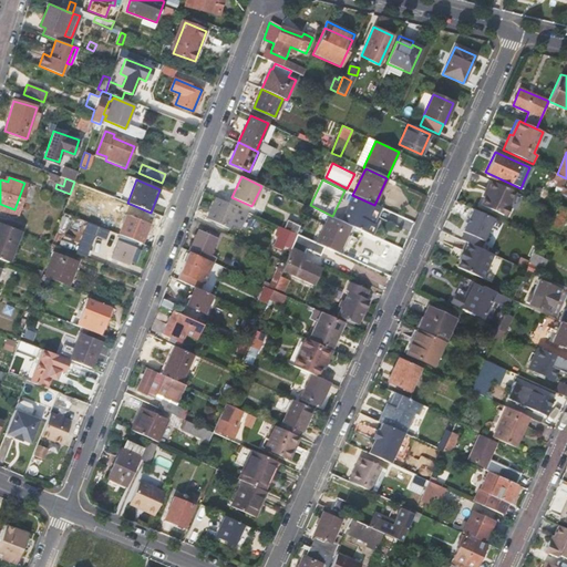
[(512,192),(490,181),(480,206),(504,217),(507,209),(506,207),(512,192)]
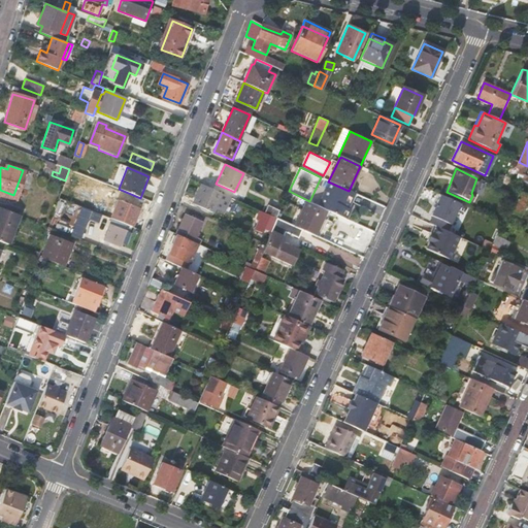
[(328,182),(317,206),(344,220),(350,209),(347,207),(353,193),(349,191),(328,182)]
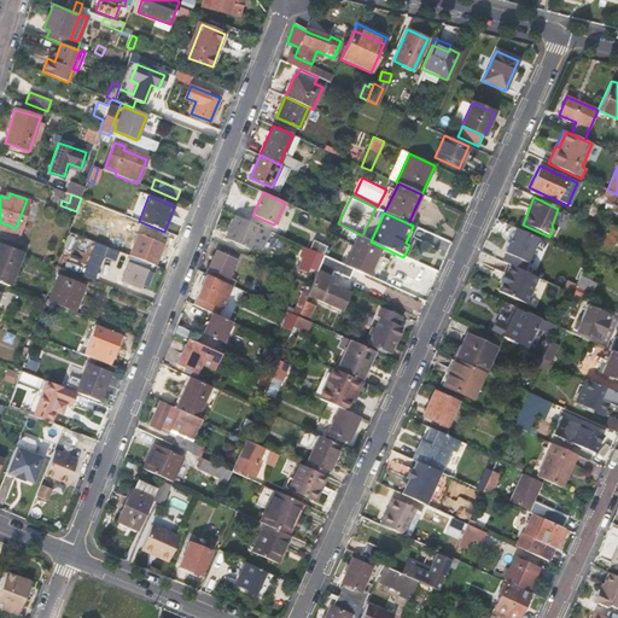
[(258,226),(234,216),(225,239),(248,250),(258,226)]
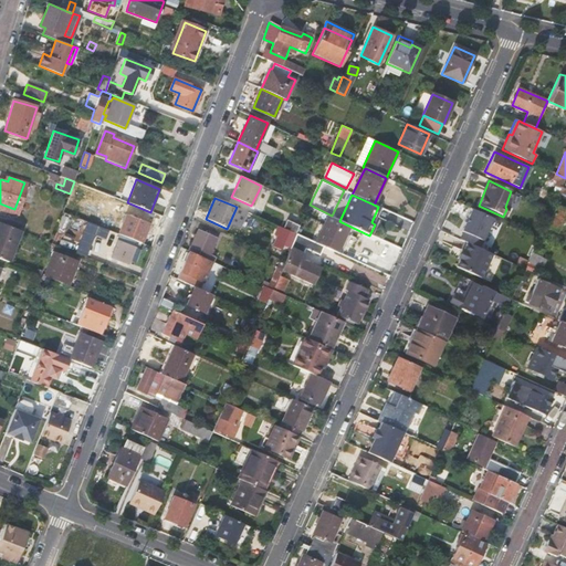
[(549,212),(545,223),(548,224),(547,229),(556,233),(565,211),(565,209),(557,207),(554,215),(549,212)]
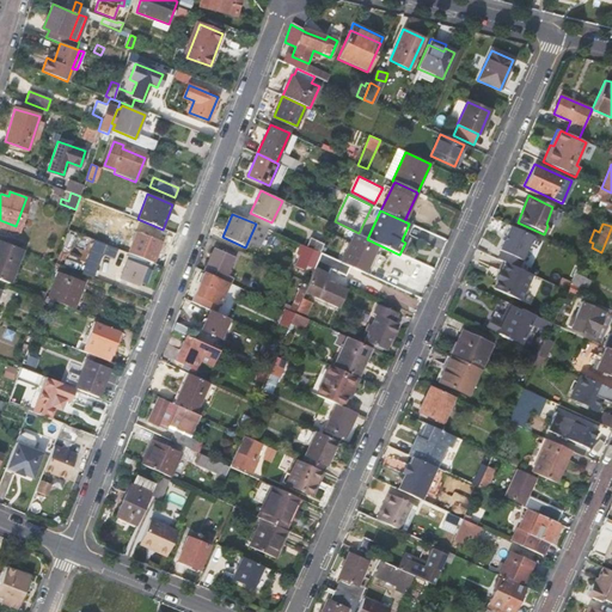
[(503,262),(516,269),(532,236),(509,226),(499,250),(500,251),(496,259),(503,262)]
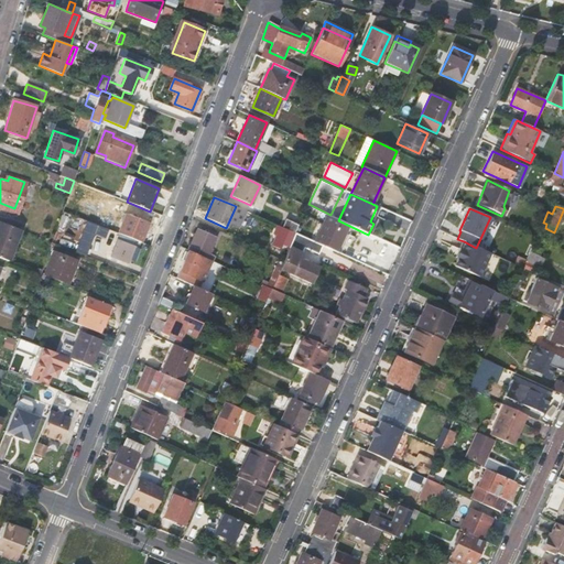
[(119,234),(141,242),(149,223),(127,214),(119,234)]
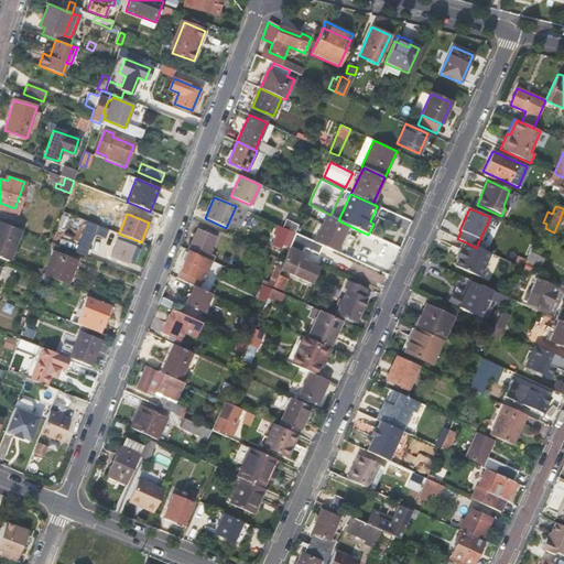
[(285,218),(281,227),(288,230),(295,234),(299,225),(285,218)]
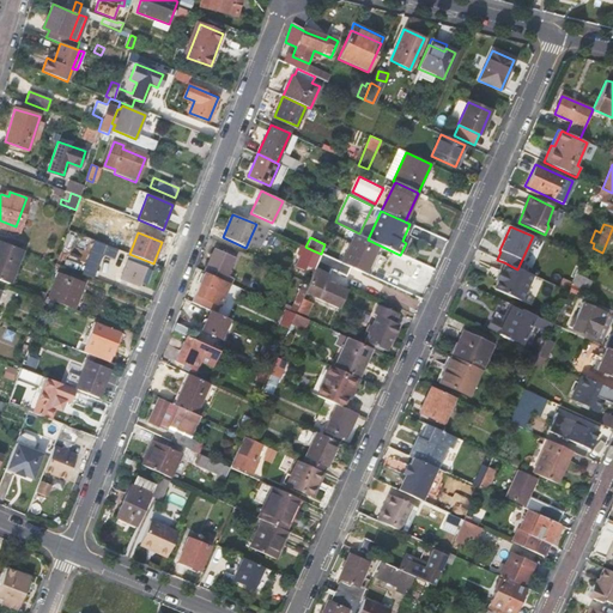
[(0,240),(0,279),(10,284),(23,250),(0,240)]
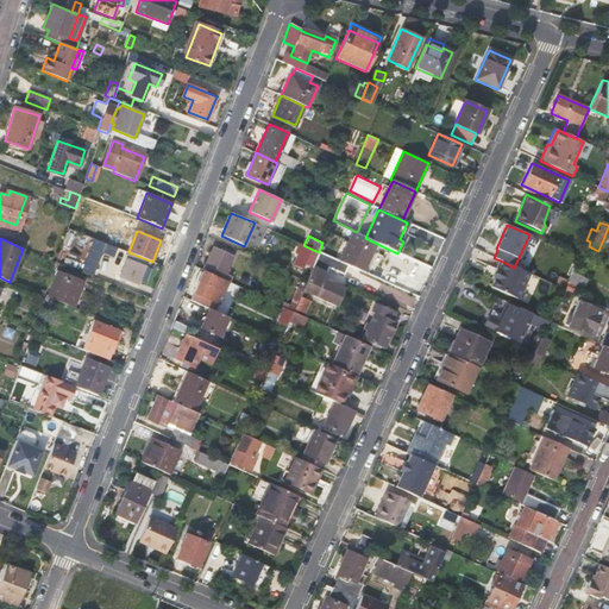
[(346,264),(365,274),(369,265),(366,264),(371,251),(350,242),(340,262),(346,264)]
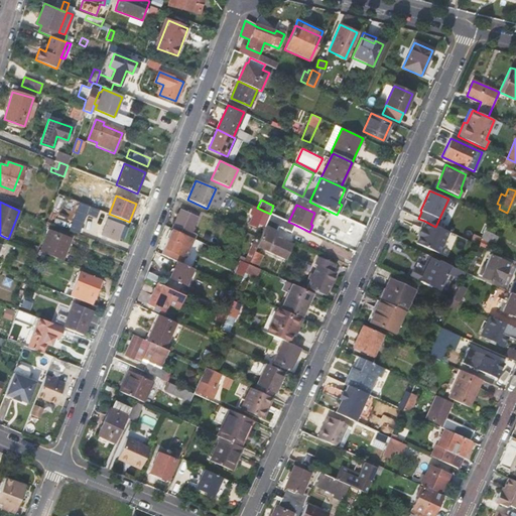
[(253,234),(263,211),(257,208),(254,207),(250,216),(252,218),(249,224),(247,223),(244,229),(253,234)]
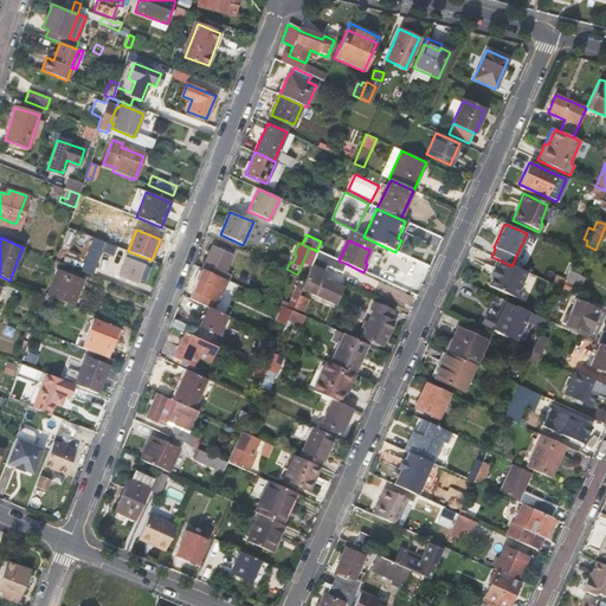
[(213,268),(223,272),(230,252),(211,244),(201,268),(212,271),(213,268)]
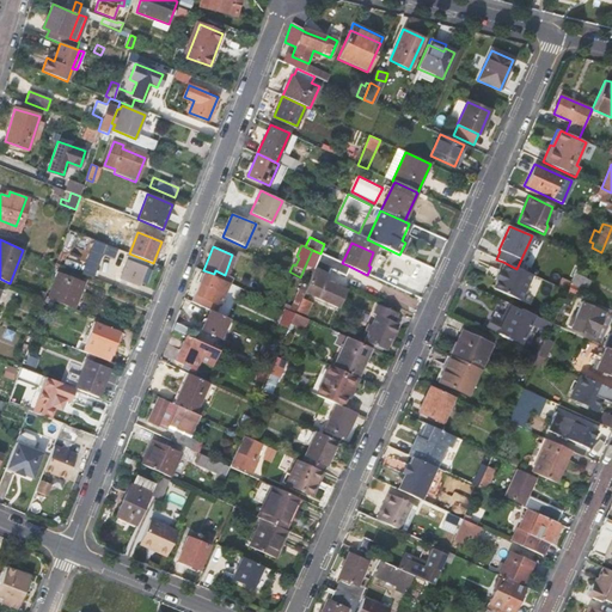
[(348,265),(342,263),(328,257),(323,268),(329,270),(343,276),(348,265)]
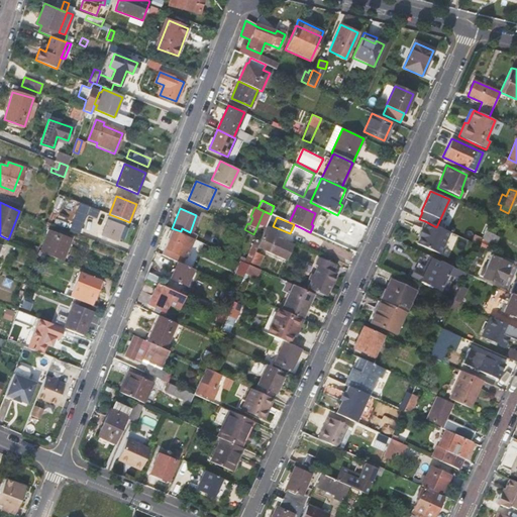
[(100,235),(110,239),(115,241),(118,235),(124,237),(128,227),(107,219),(100,235)]
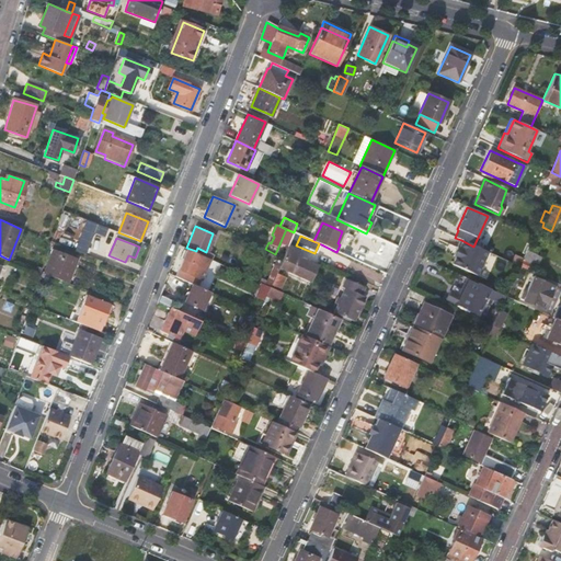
[(473,247),(461,240),(450,264),(476,276),(487,252),(473,247)]
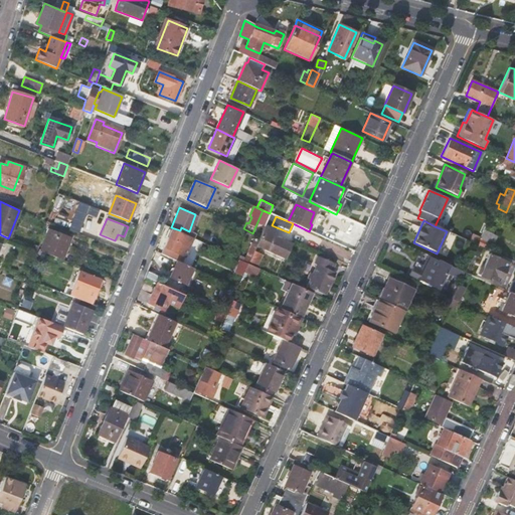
[(264,227),(259,237),(249,262),(256,266),(264,250),(285,260),(291,246),(272,237),(275,232),(270,230),(264,227)]
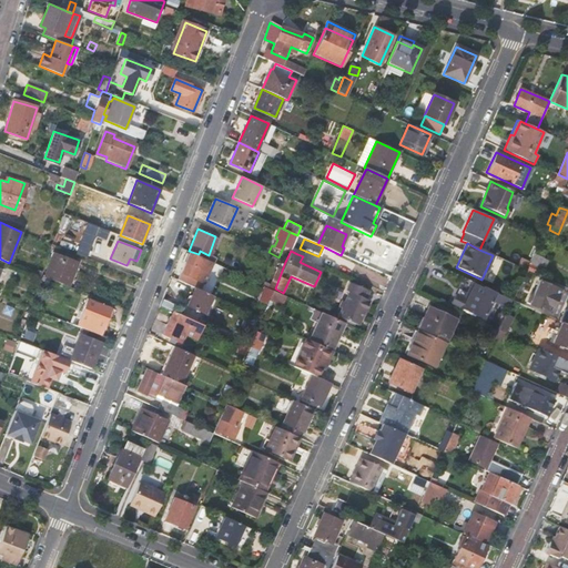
[(44,277),(69,286),(78,262),(54,252),(44,277)]
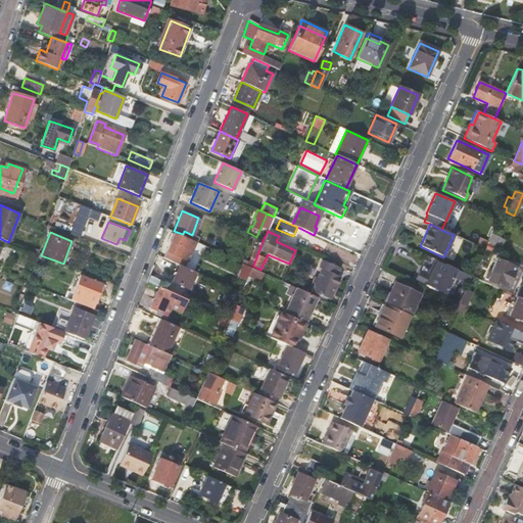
[(172,234),(162,257),(177,264),(179,258),(185,262),(193,241),(185,237),(184,239),(172,234)]
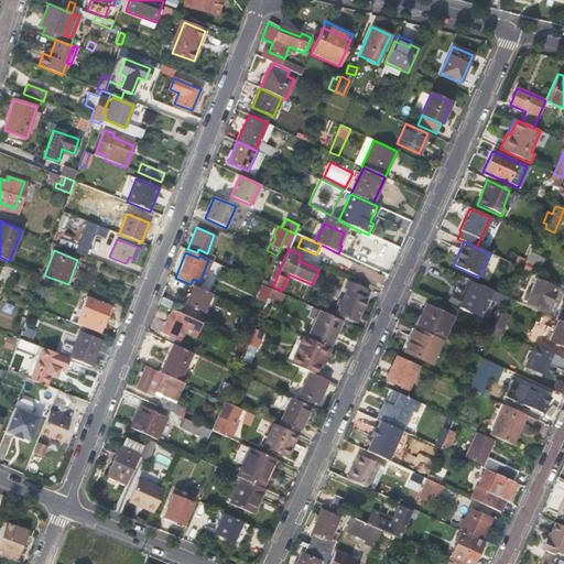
[(522,269),(530,272),(533,264),(538,268),(542,260),(529,253),(522,269)]
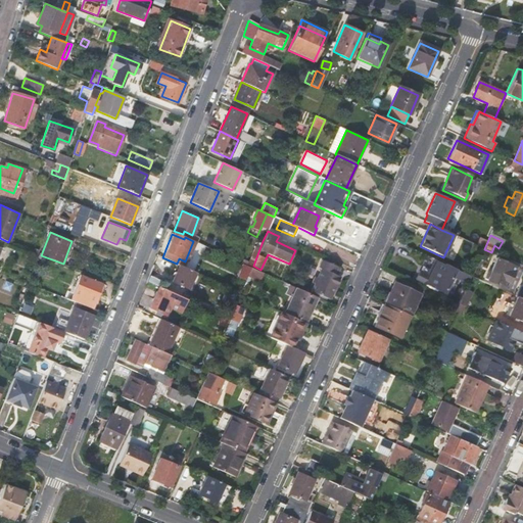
[(456,270),(434,259),(424,283),(445,292),(448,287),(457,291),(461,283),(452,279),(456,270)]
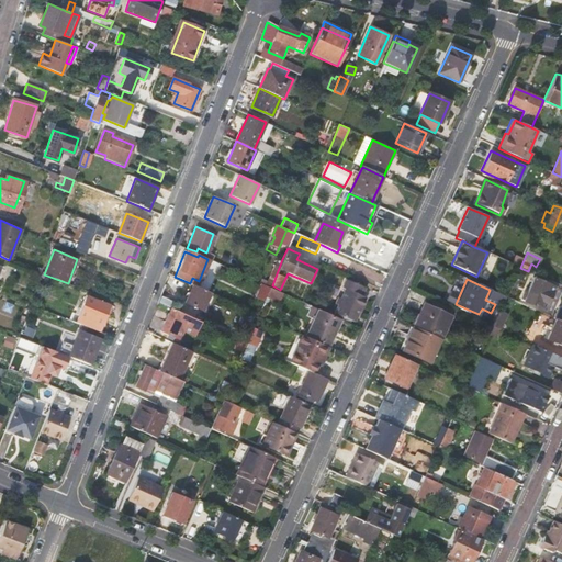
[(544,310),(554,288),(535,279),(524,301),(544,310)]
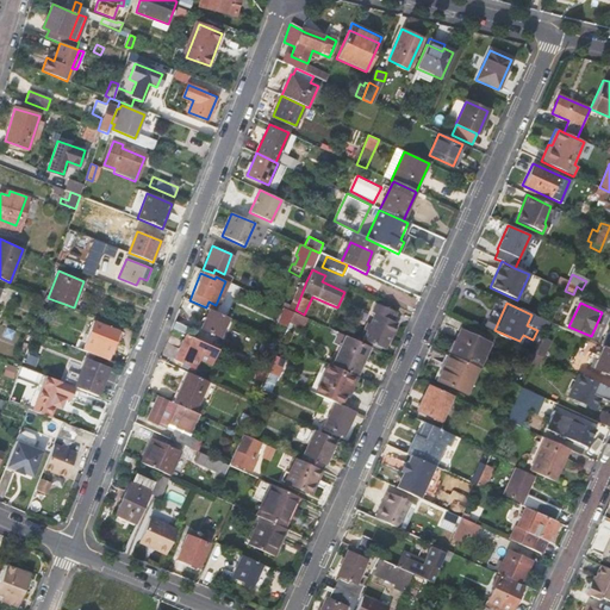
[(365,340),(385,349),(398,323),(392,322),(396,313),(379,305),(365,340)]
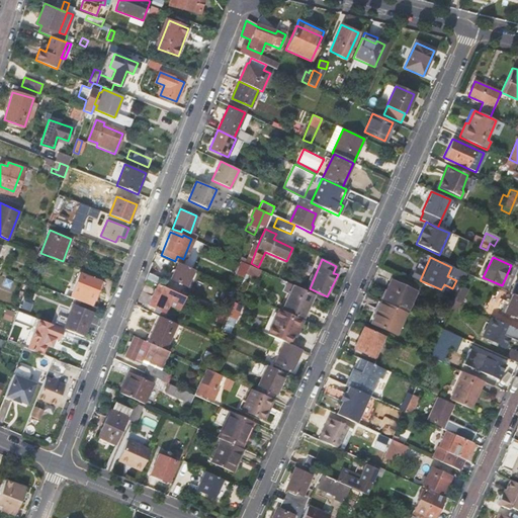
[(193,269),(177,262),(170,280),(186,286),(193,269)]
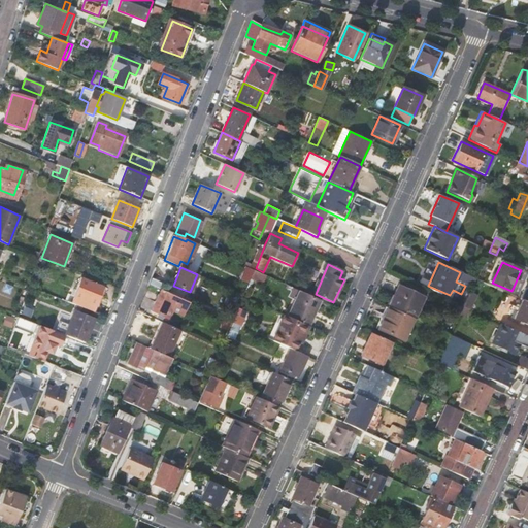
[(527,273),(521,270),(512,291),(518,293),(527,273)]
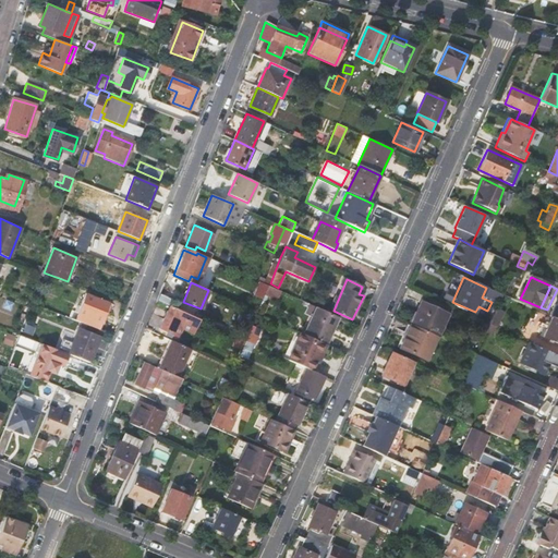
[(71,318),(98,329),(109,303),(85,293),(77,314),(74,313),(71,318)]
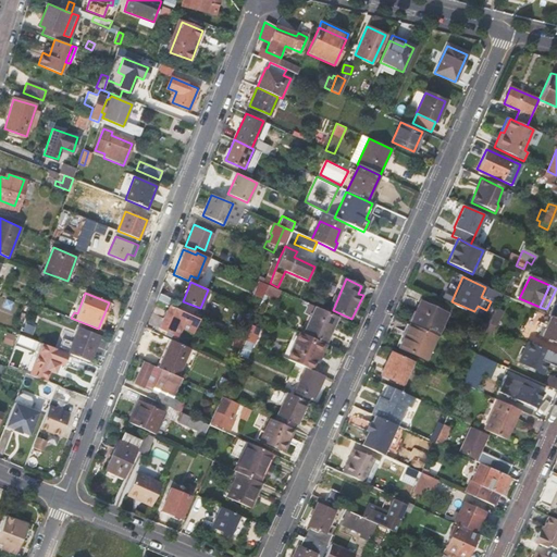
[(493,304),(497,306),(502,295),(497,293),(493,304)]
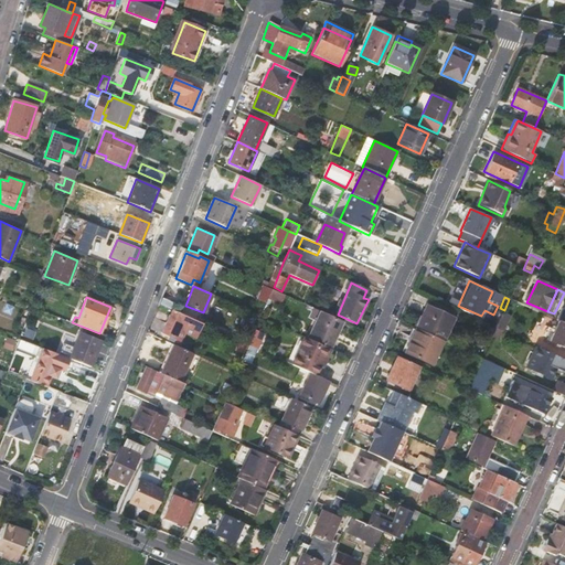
[(427,306),(417,329),(441,341),(445,342),(455,318),(427,306)]
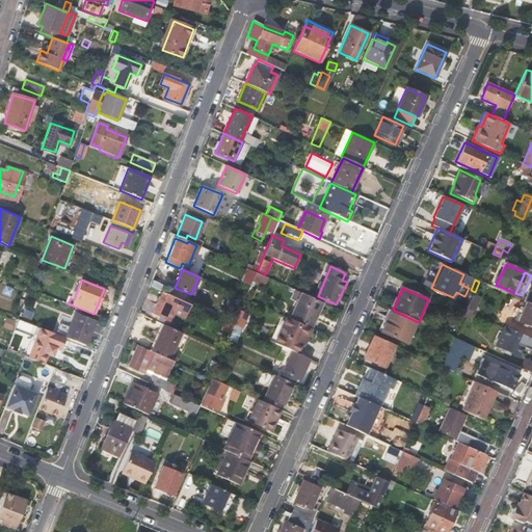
[(188,304),(161,292),(159,296),(158,296),(151,312),(167,320),(170,313),(182,317),(188,304)]
